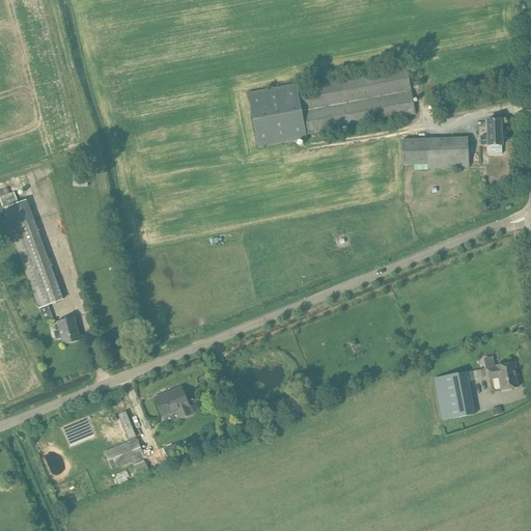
[(415,114),(406,67),(297,88),(296,84),(248,93),(258,148),(306,139),(306,135),(415,114)]
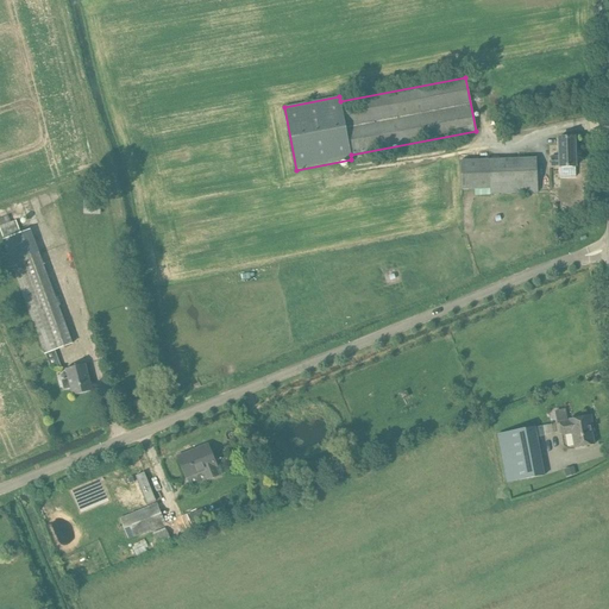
[(559,148),(559,157),(551,157),(551,167),(560,167),(560,168),(576,167),(575,146),(575,137),(559,137),(559,148)]
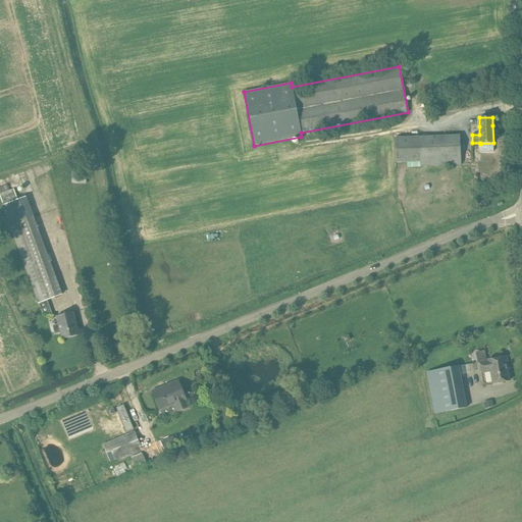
[(461,165),(460,136),(395,138),(396,162),(420,161),(420,166),(461,165)]
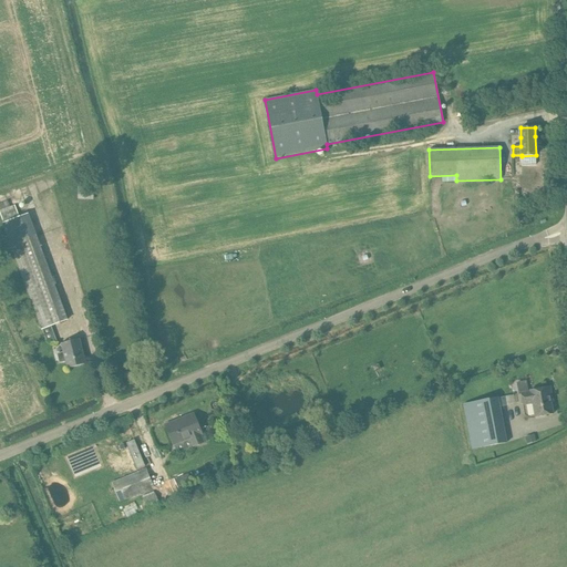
[(78,195),(93,196),(94,186),(79,185),(78,195)]
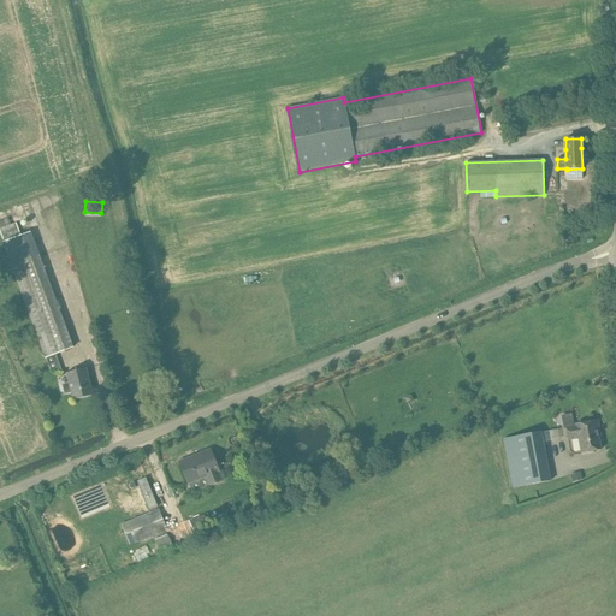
[(9,219),(0,221),(0,231),(4,241),(3,241),(10,264),(45,356),(72,345),(39,253),(30,230),(19,235),(16,224),(11,225),(9,219)]
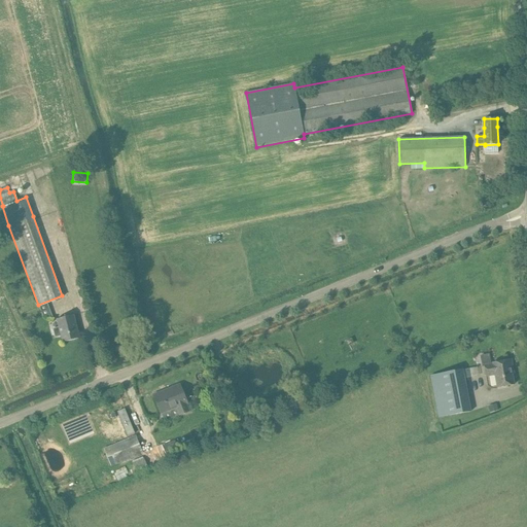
[(59,327),(53,329),(55,338),(61,336),(63,343),(79,339),(77,328),(73,314),(57,318),(59,327)]
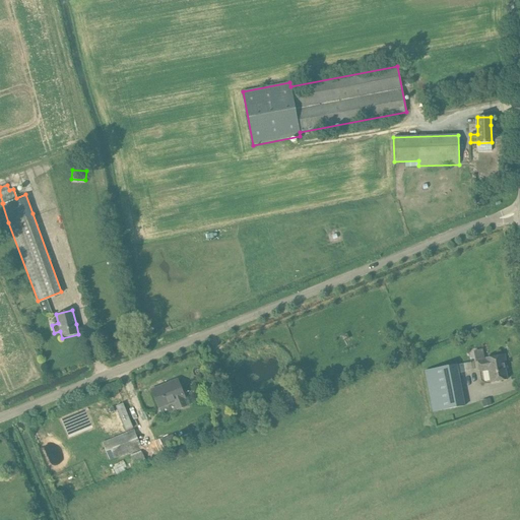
[(506,364),(504,354),(486,359),(486,360),(477,362),(479,371),(489,370),(491,383),(507,380),(504,365),(506,364)]
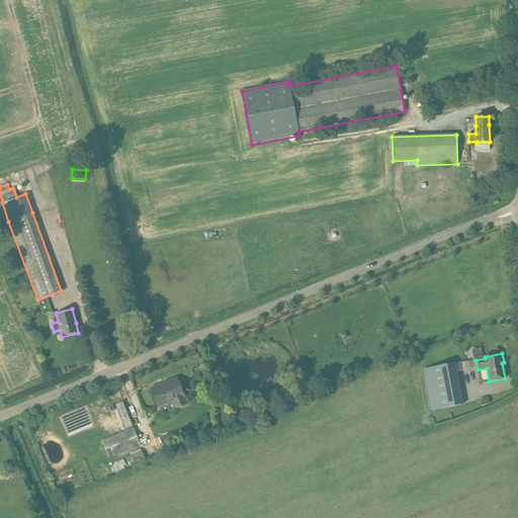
[(462,405),(455,363),(423,369),(431,411),(462,405)]
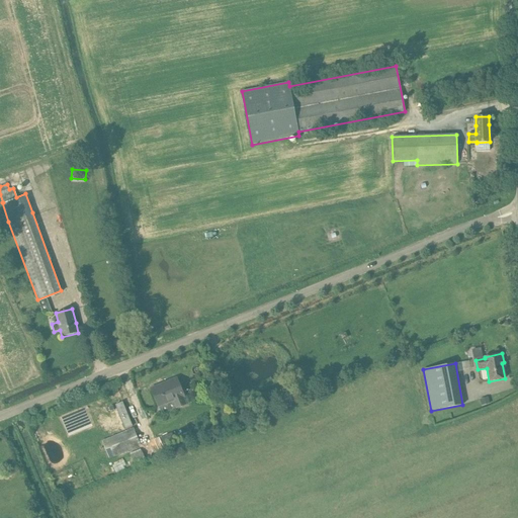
[(184,397),(176,378),(151,389),(159,407),(174,401),(177,408),(185,405),(182,398),(184,397)]
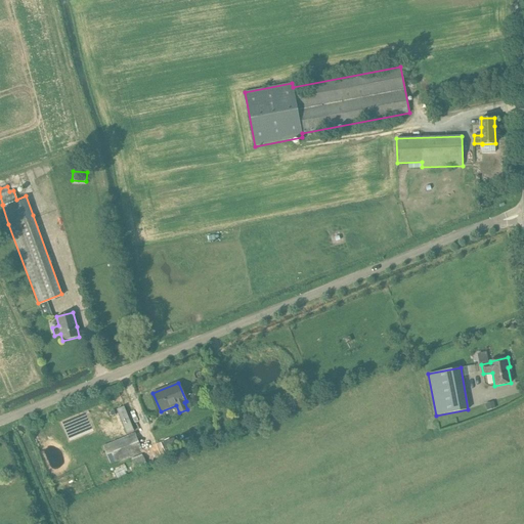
[(495,408),(493,401),(485,404),(486,410),(495,408)]
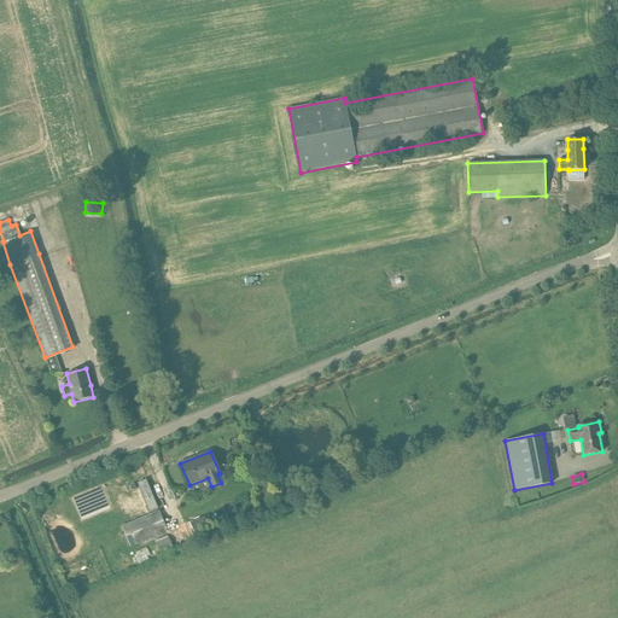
[(158,508),(146,479),(138,483),(150,512),(158,508)]
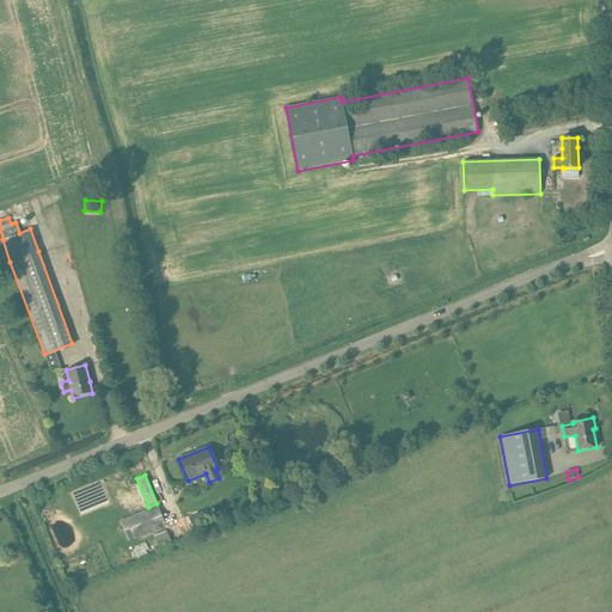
[(275,485),(273,493),(281,496),(283,488),(275,485)]
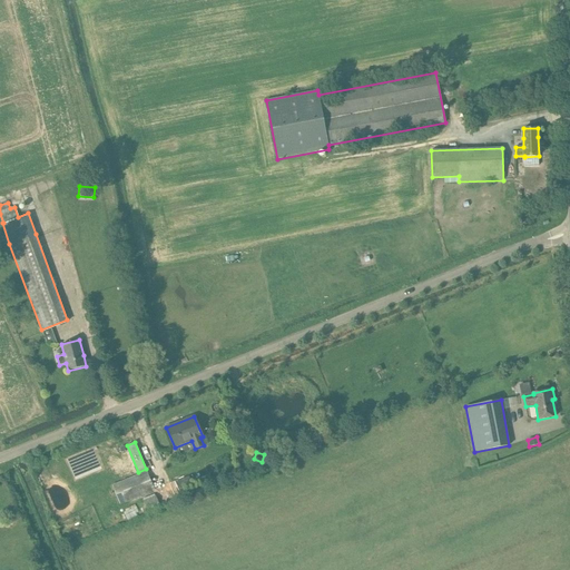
[(154,490),(147,472),(112,485),(119,503),(154,490)]
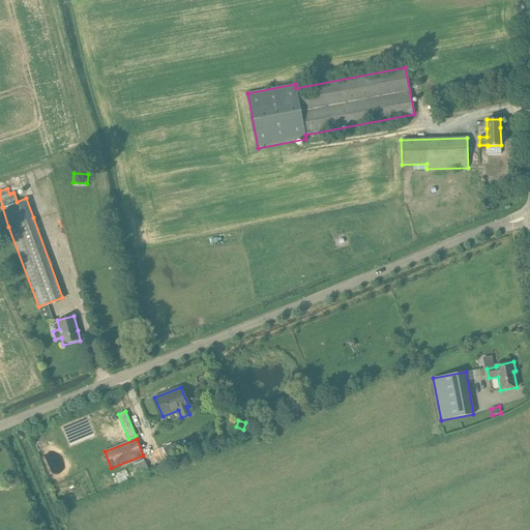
[(148,470),(145,461),(134,466),(137,474),(148,470)]
